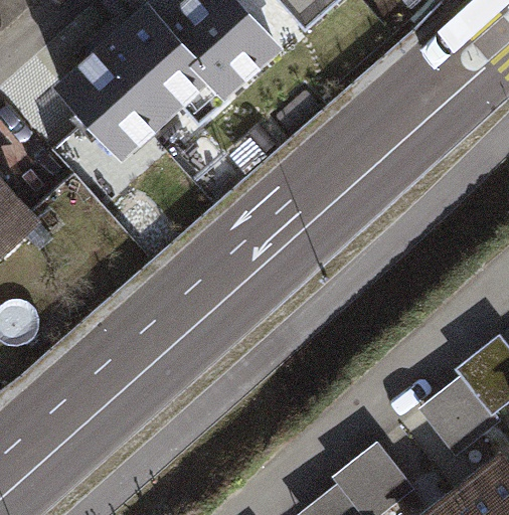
[(182,109),(197,126),(284,49),(239,0),(179,0),(160,17),(145,1),(49,87),(120,164),(182,109)]
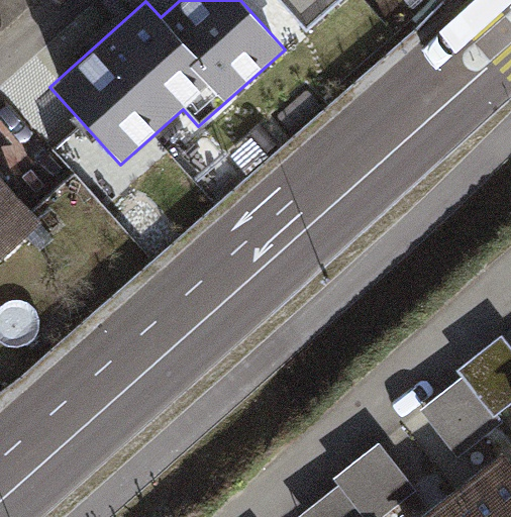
[(280,0),(306,28),(337,0),(280,0)]
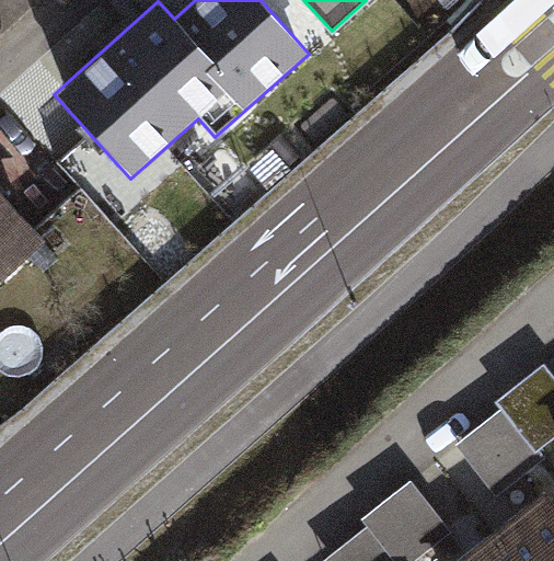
[(0,279),(43,241),(0,194),(0,279)]
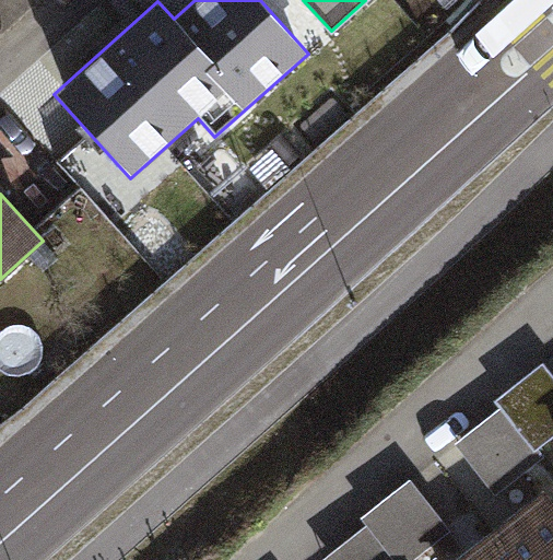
[(495,399),(503,409),(533,448),(548,438),(552,433),(552,377),(542,363),(495,399)]
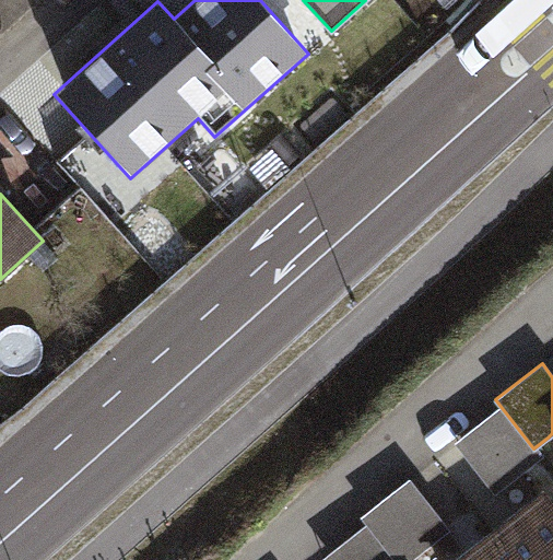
[(495,492),(540,457),(533,448),(503,409),(457,443),(495,492)]
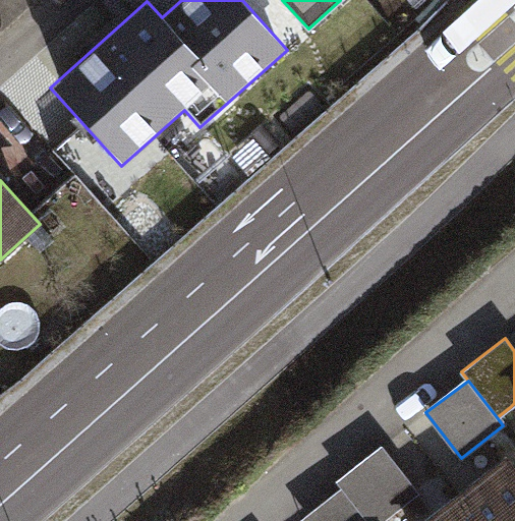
[(335,481),(340,487),(365,520),(380,520),(414,495),(378,448),(335,481)]
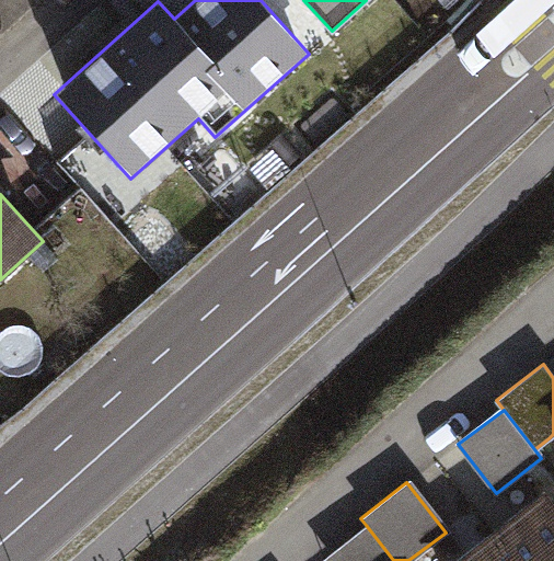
[(465,559),(461,560),(553,560),(553,516),(540,499),(510,523),(465,559)]
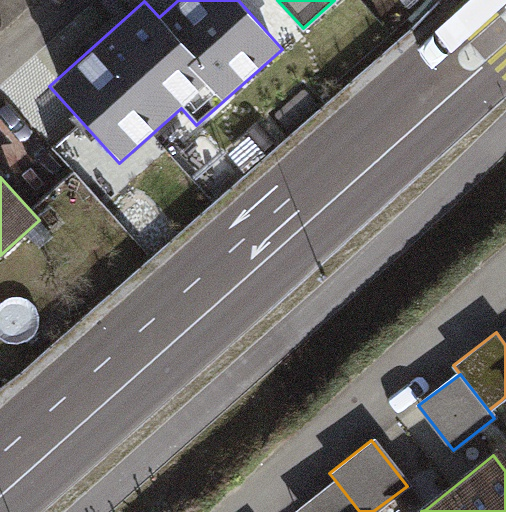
[(359,511),(334,479),(294,510),(294,511),(359,511)]
